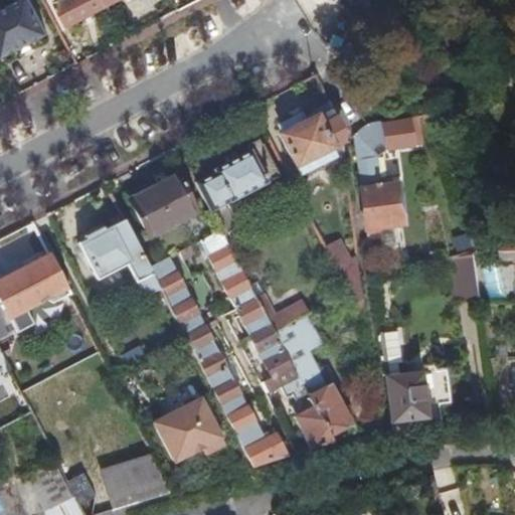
[(0,52),(2,57),(46,34),(27,0),(17,0),(0,9),(0,52)]
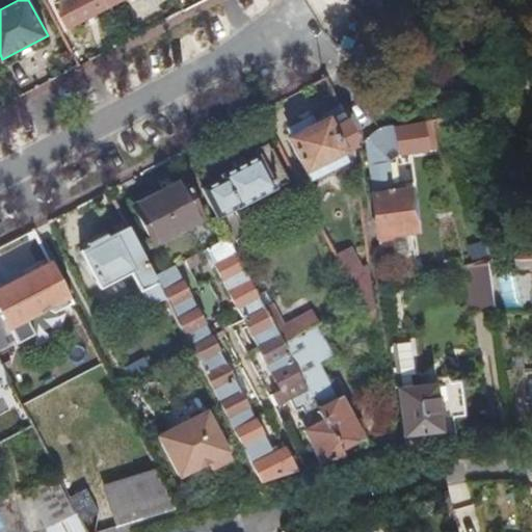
[(69,27),(109,6),(106,0),(61,0),(55,3),(69,27)]
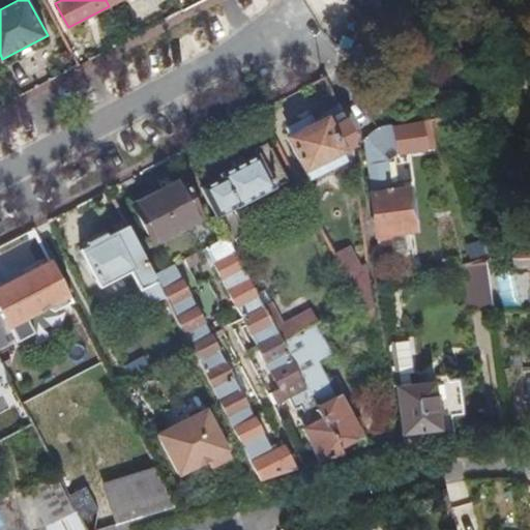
[(349,134),(340,113),(313,126),(308,119),(286,130),(290,139),(287,140),(302,172),(339,153),(351,148),(349,134)]
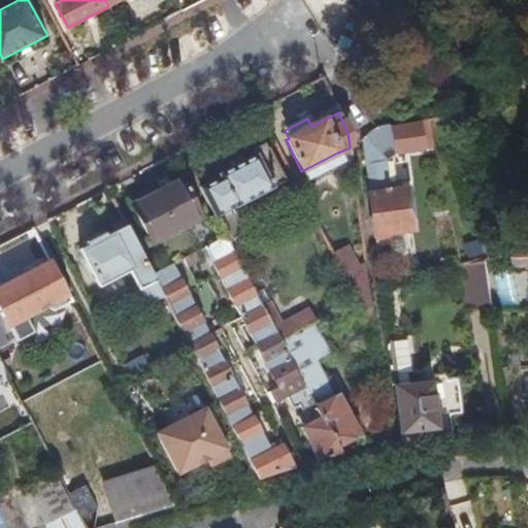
[(417,121),(389,126),(393,156),(421,151),(417,121)]
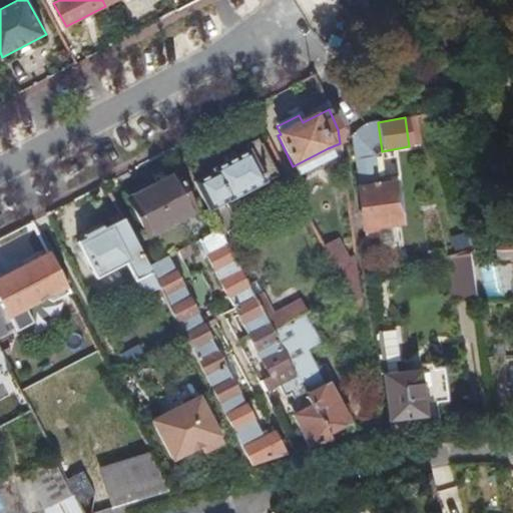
[(358,187),(377,185),(373,158),(382,151),(378,122),(358,125),(351,135),(358,187)]
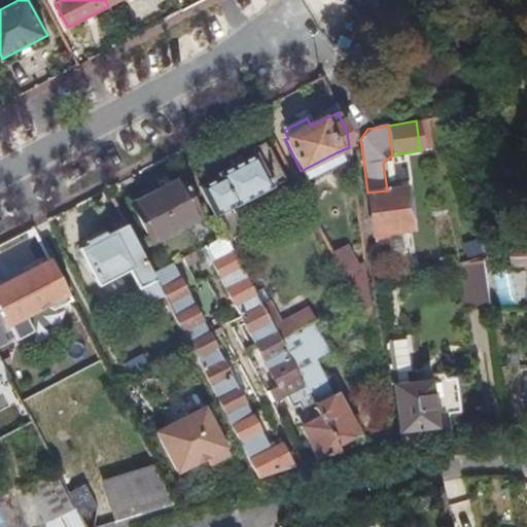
[(200,187),(224,236),(229,242),(243,234),(230,209),(236,207),(272,187),(269,182),(281,176),(267,148),(265,149),(262,145),(252,150),(255,155),(216,175),(217,178),(200,187)]
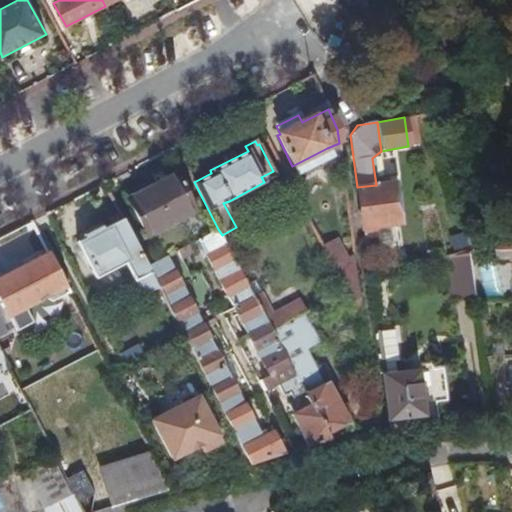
[(331,154),(327,148),(292,166),(296,172),(331,154)]
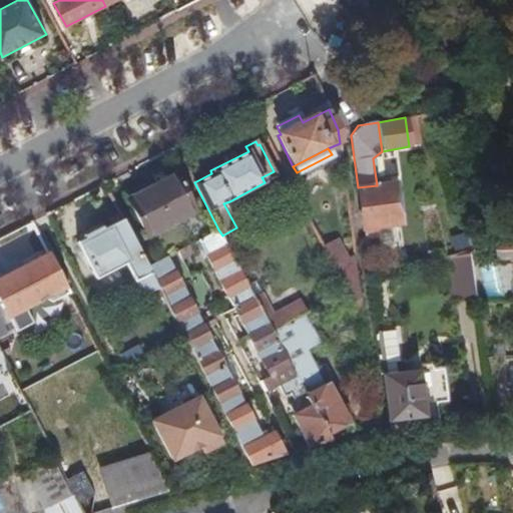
[(277,176),(274,171),(262,177),(265,182),(277,176)]
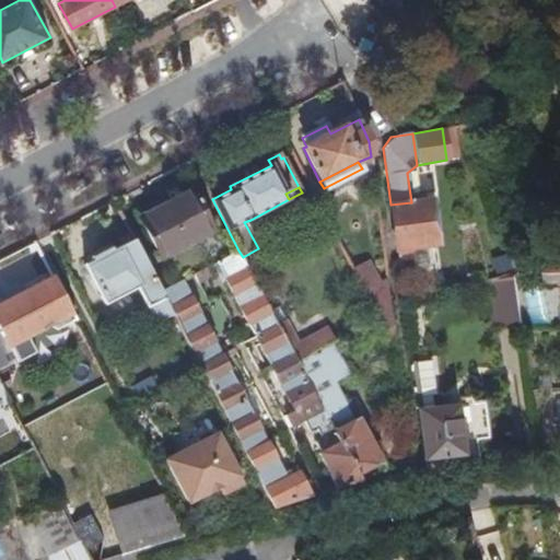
[(216,237),(190,189),(137,216),(162,265),(216,237)]
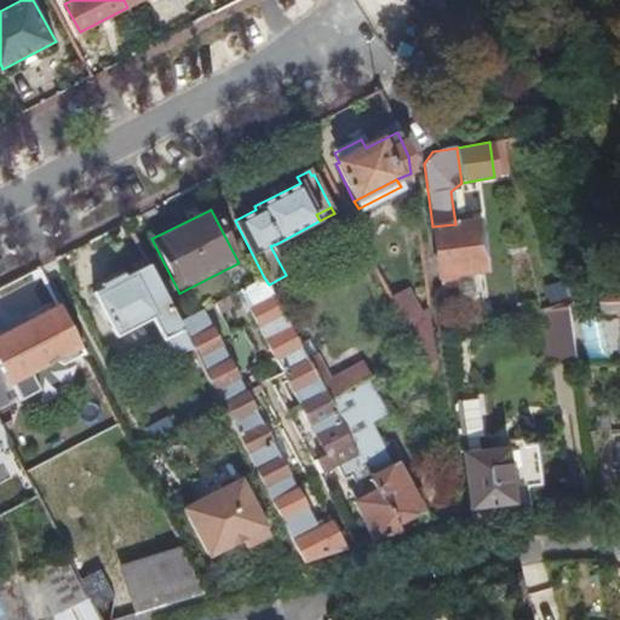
[(432,227),(440,290),(457,287),(455,277),(481,275),(475,223),(455,224),(432,227)]
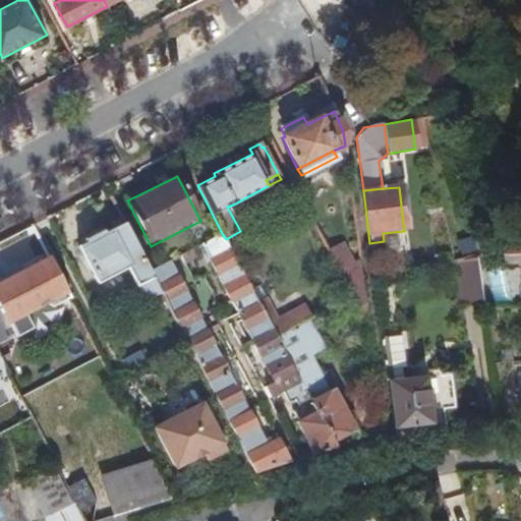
[(109,192),(62,213),(74,242),(121,222),(109,192)]
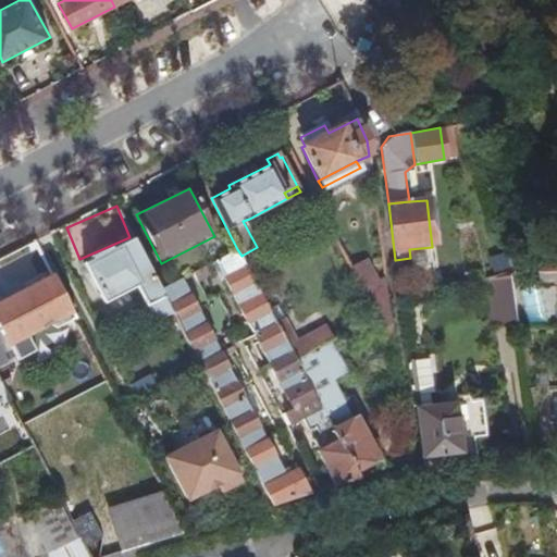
[(155,322),(172,313),(159,289),(133,238),(111,249),(110,247),(90,257),(91,260),(84,265),(103,304),(109,300),(112,306),(115,307),(128,299),(128,297),(126,292),(136,286),(155,322)]
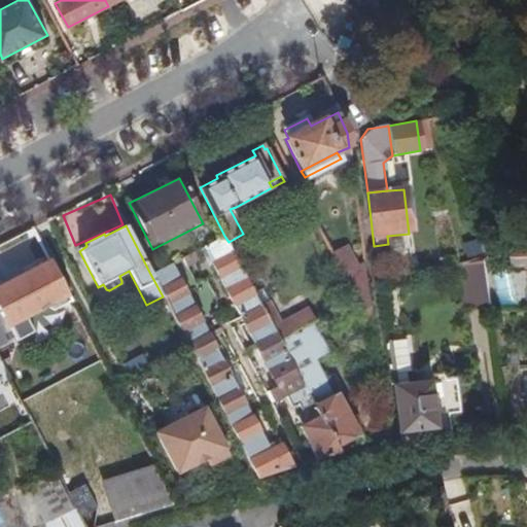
[(29,238),(34,236),(30,227),(25,231),(29,238)]
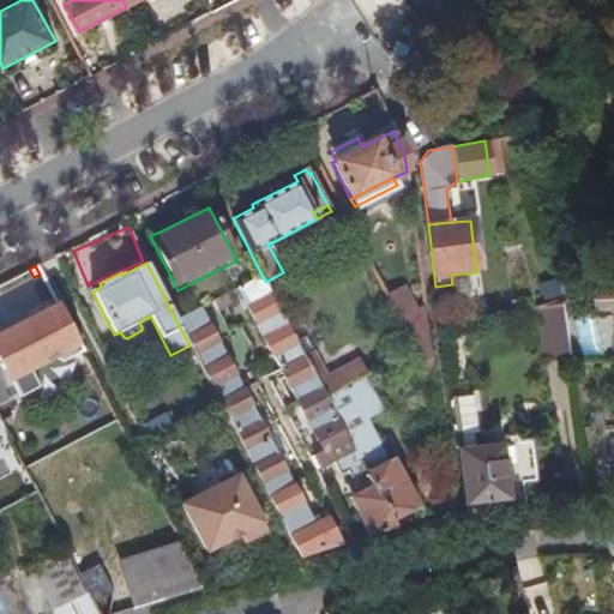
[(298,402),(324,451),(312,457),(318,469),(331,462),(337,474),(344,470),(350,481),(345,483),(347,483),(351,494),(348,497),(367,535),(395,527),(410,522),(405,511),(413,507),(417,505),(393,459),(391,461),(368,417),(384,410),(365,375),(366,374),(356,359),(325,375),(312,350),(305,355),(266,282),(262,275),(238,287),(281,368),(298,402)]
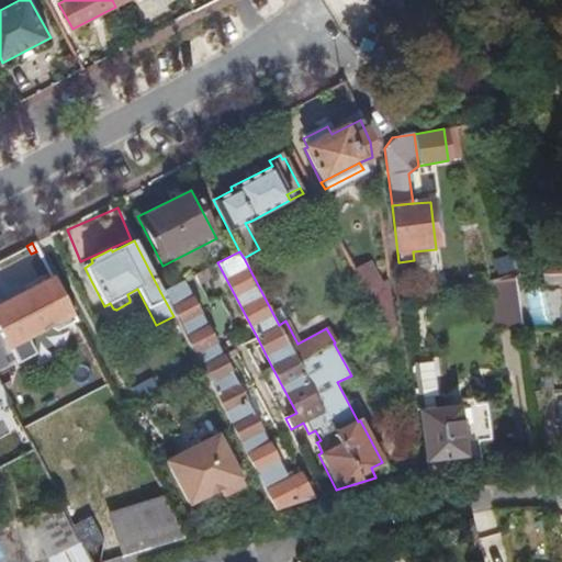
[(561,267),(548,267),(548,271),(548,280),(561,279),(561,267)]
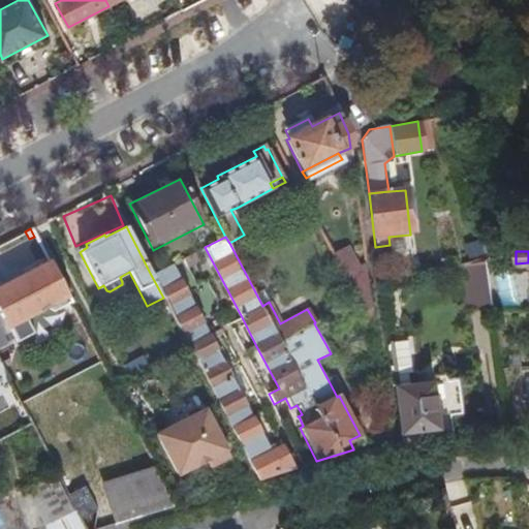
[(487,260),(464,265),(469,310),(493,305),(490,285),(487,260)]
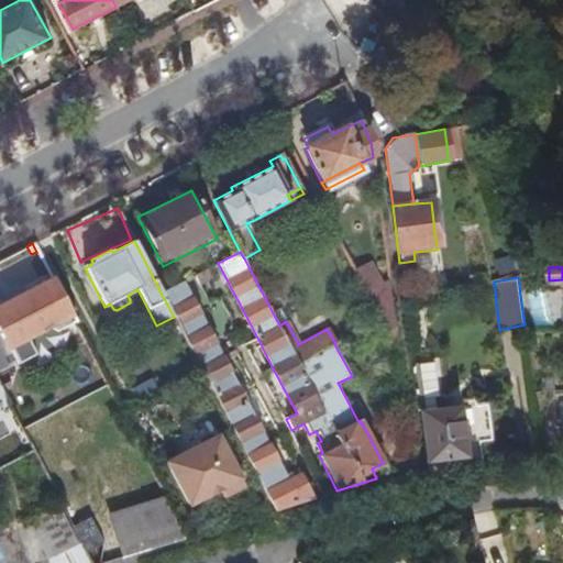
[(0,307),(0,332),(14,361),(15,364),(39,352),(30,337),(47,328),(56,332),(74,323),(53,282),(0,307)]
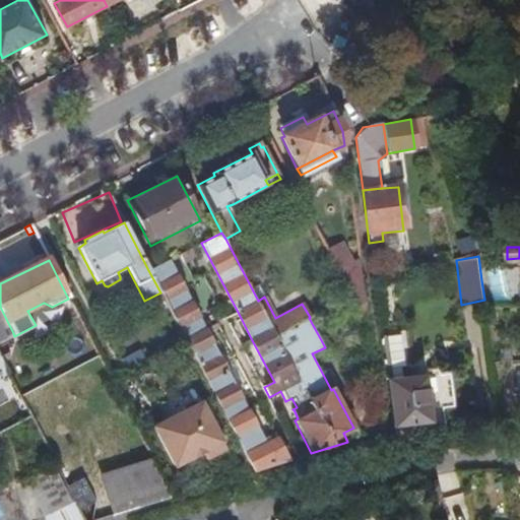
[(184,339),(253,471),(275,464),(286,461),(275,440),(265,444),(204,328),(177,273),(170,260),(148,270),(160,293),(184,339)]
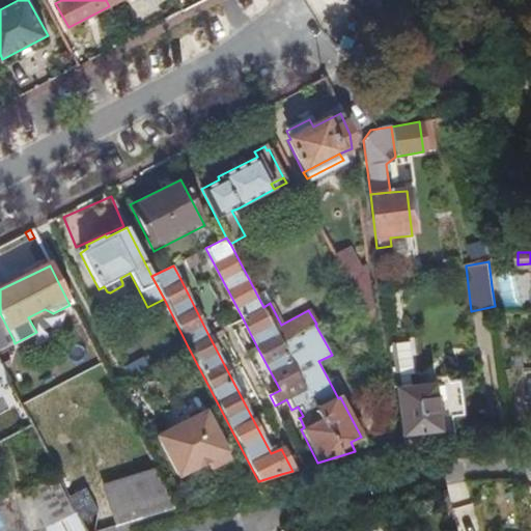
[(516,271),(498,273),(502,306),(520,304),(516,271)]
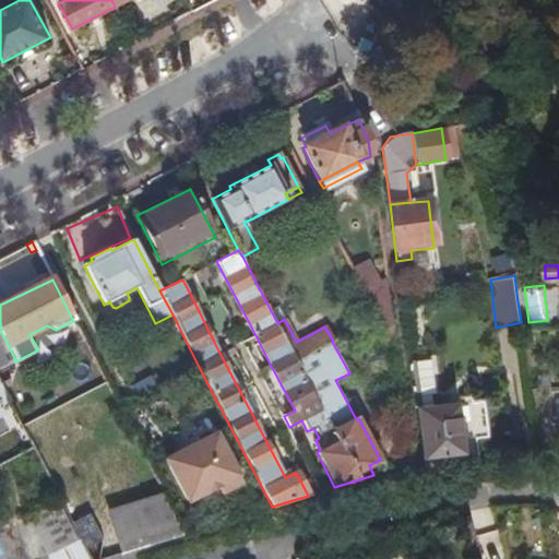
[(389,305),(373,313),(376,318),(397,354),(389,305)]
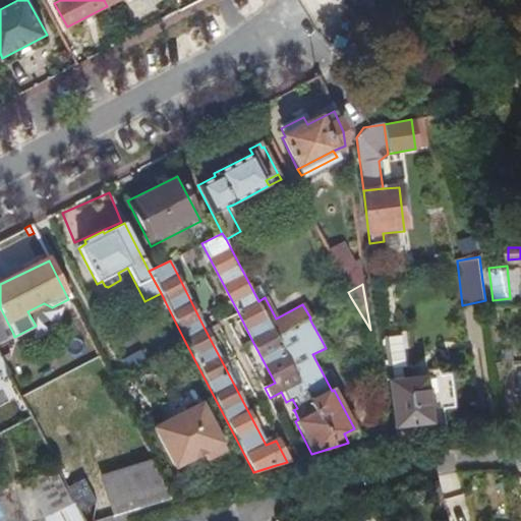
[(0,341),(13,334),(0,307),(0,341)]
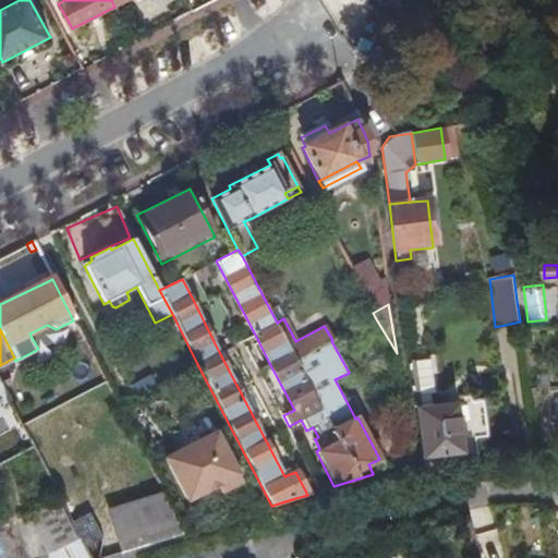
[(414,410),(428,409),(427,397),(433,396),(428,362),(409,364),(411,383),(414,410)]
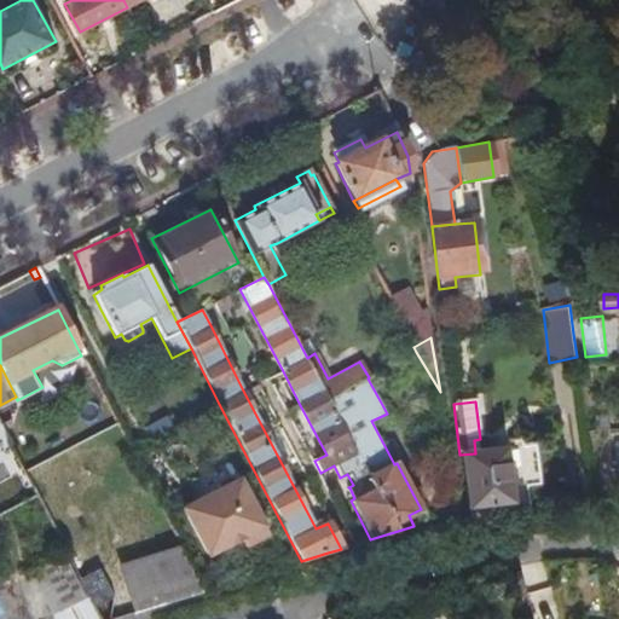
[(460,455),(469,525),(528,518),(525,490),(538,489),(533,447),(521,449),(520,439),(505,441),(507,450),(475,453),(460,455)]
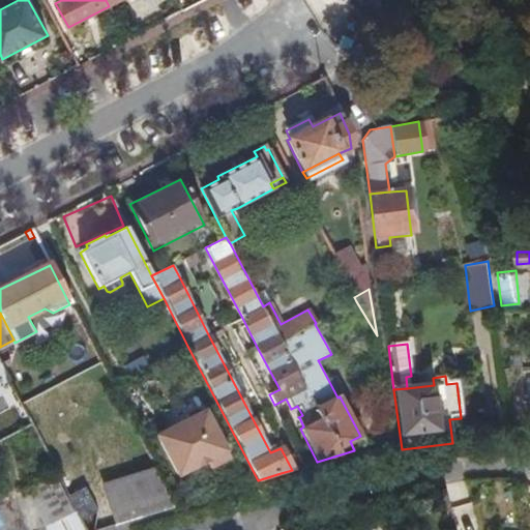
[(209,468),(230,458),(205,409),(155,435),(177,476),(205,460),(209,468)]
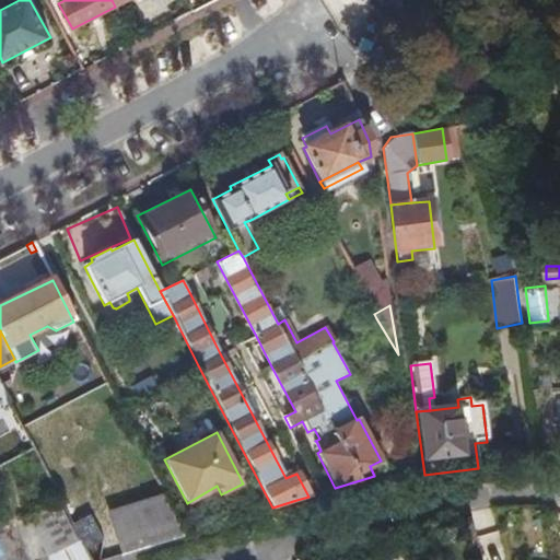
[(370,466),(374,476),(381,474),(376,463),(370,466)]
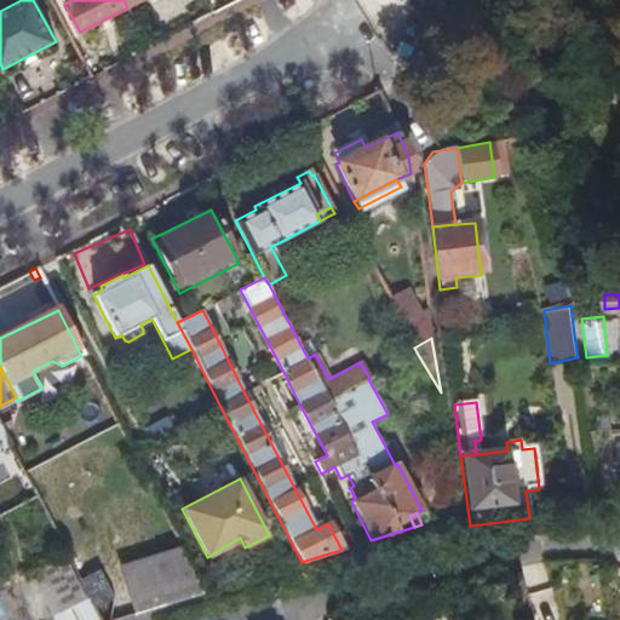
[(119,569),(137,615),(206,593),(177,539),(119,569)]
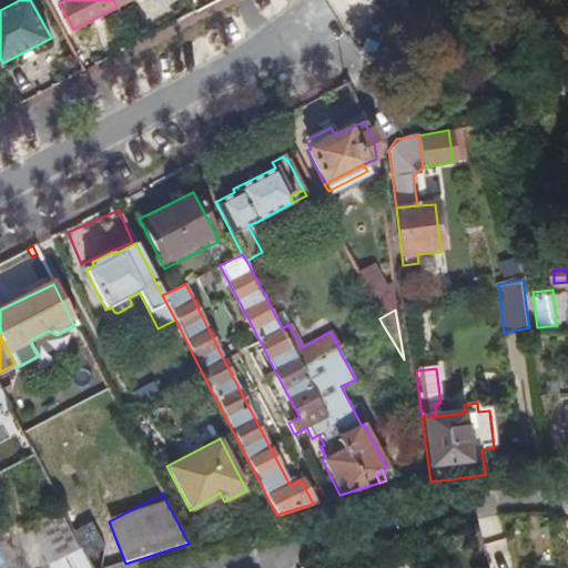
[(70,526),(62,511),(32,527),(52,567),(83,551),(70,526)]
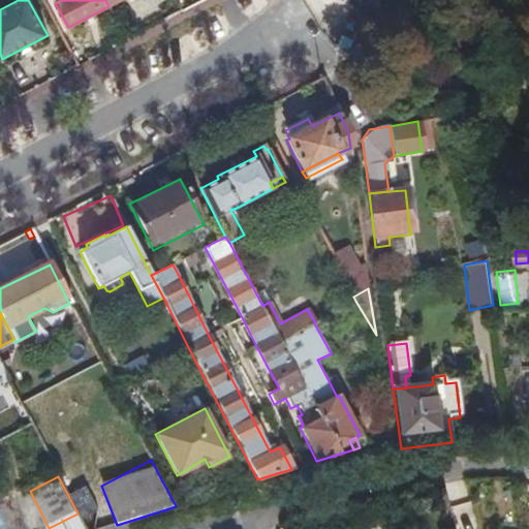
[(82,481),(65,490),(78,514),(79,518),(96,508),(82,481)]
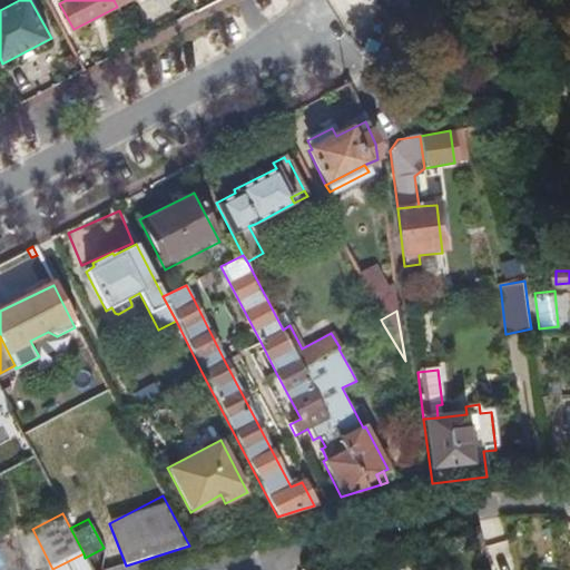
[(492,569),(516,569),(509,539),(487,544),(492,569)]
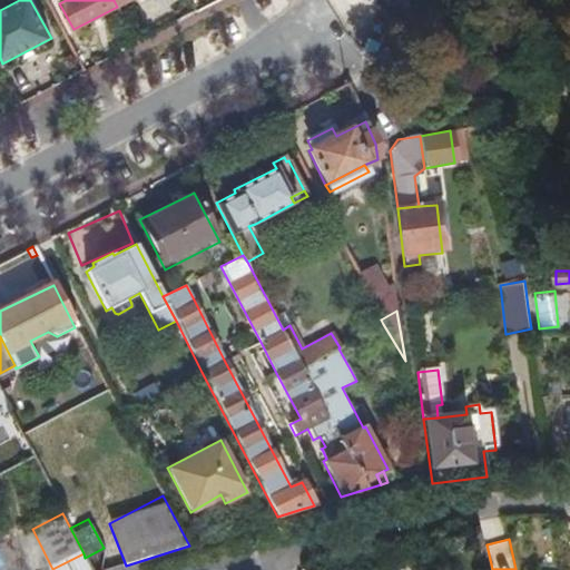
[(52,569),(51,569),(91,569),(85,558),(84,553),(52,569)]
